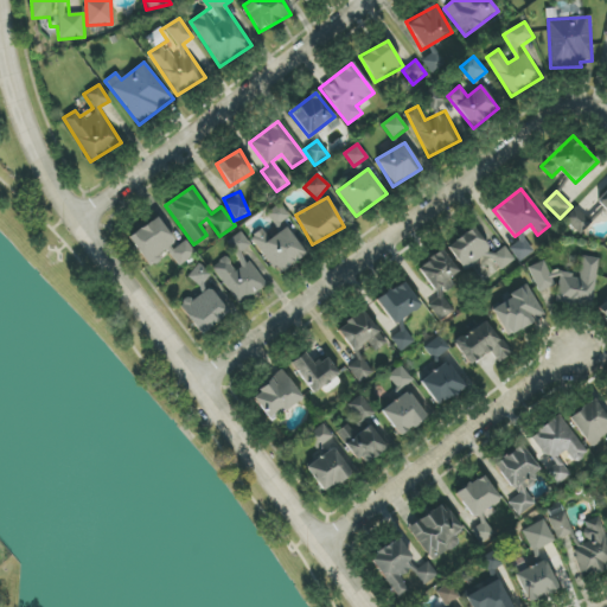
[(267,213),(276,227),(289,216),(280,204),(267,213)]
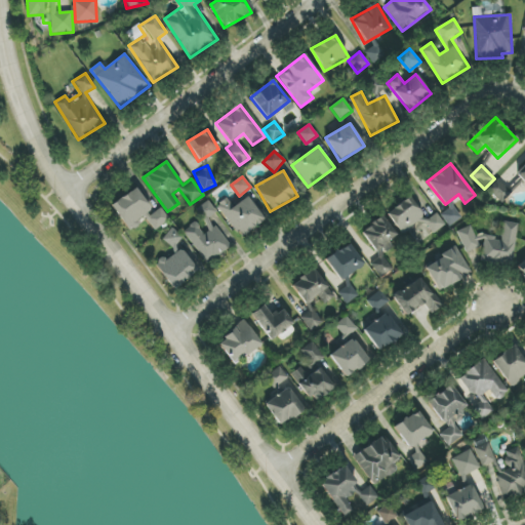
[(505,202),(515,185),(507,179),(505,182),(497,176),(488,192),(505,202)]
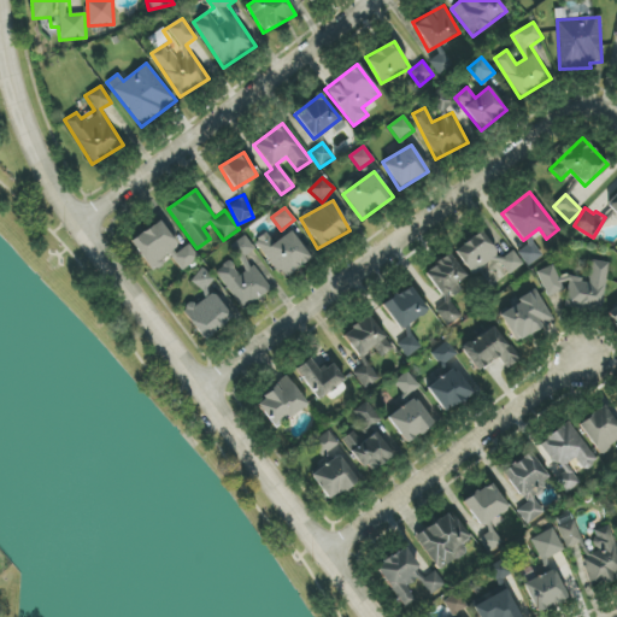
[(130,241),(150,269),(170,254),(182,271),(199,258),(189,245),(180,251),(158,221),(130,241)]
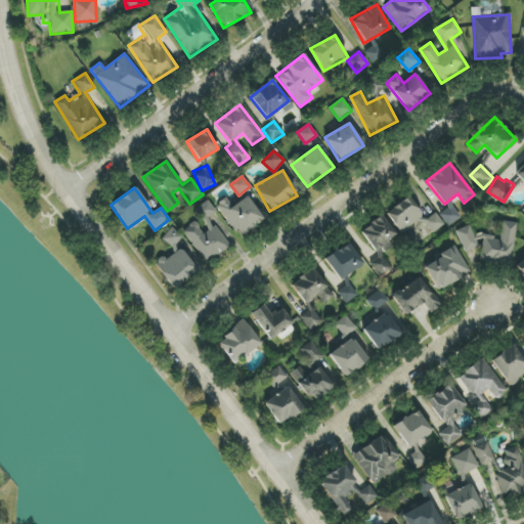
[(232,206),(227,198),(217,205),(239,237),(264,220),(247,197),(232,206)]
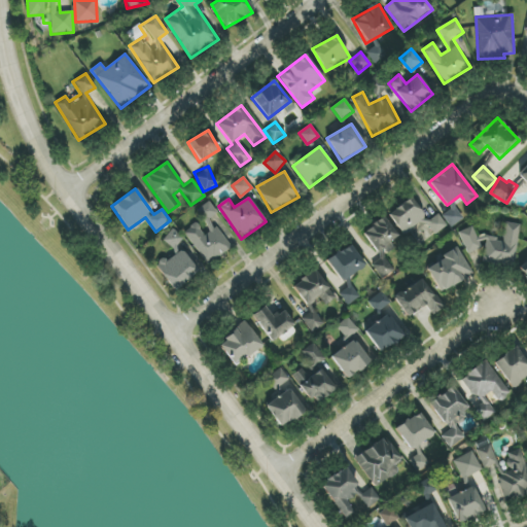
[(388,214),(403,236),(419,224),(429,239),(447,225),(437,213),(427,221),(411,198),(388,214)]
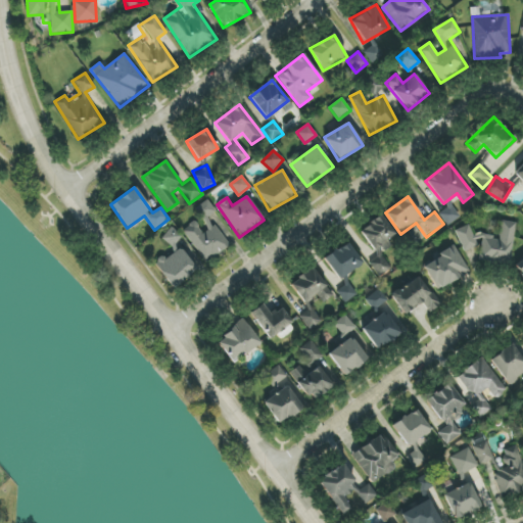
[(182,230),(206,263),(229,246),(208,218),(216,211),(207,200),(192,210),(198,219),(182,230)]
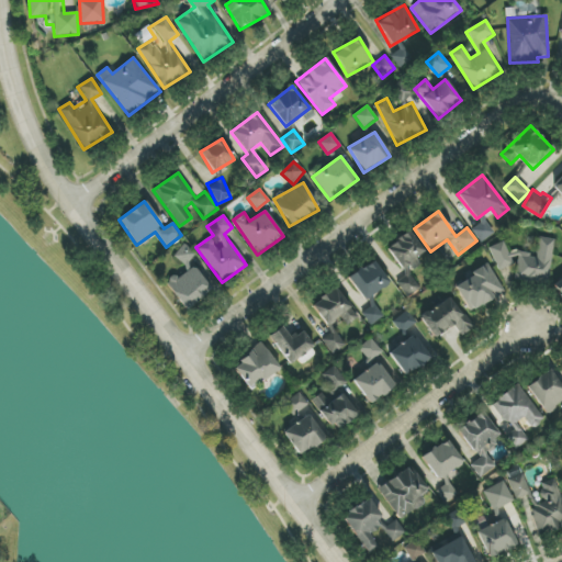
[(471,231),(481,243),(494,233),(484,220),(471,231)]
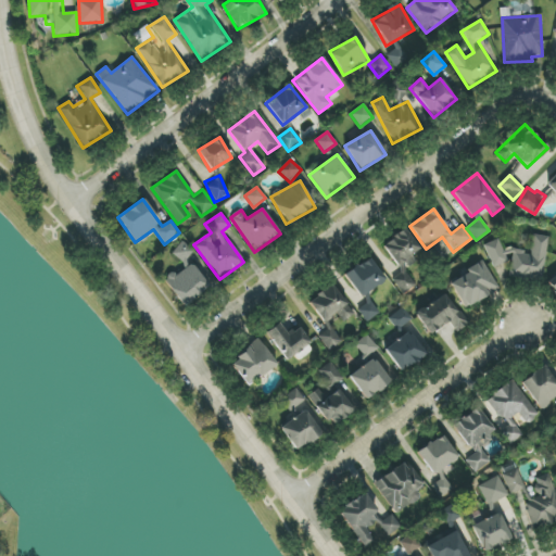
[(382,244),(402,274),(393,279),(403,294),(416,286),(405,269),(417,262),(412,254),(419,249),(406,228),(382,244)]
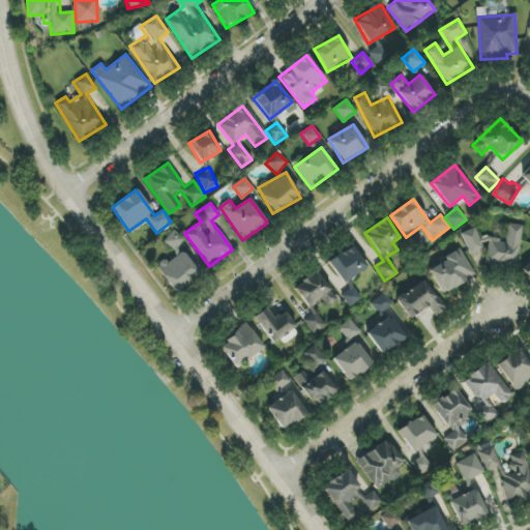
[(523,226),(507,224),(504,241),(487,238),(480,241),(475,228),(462,234),(470,254),(487,247),(483,264),(497,266),(498,265),(517,268),(523,226)]
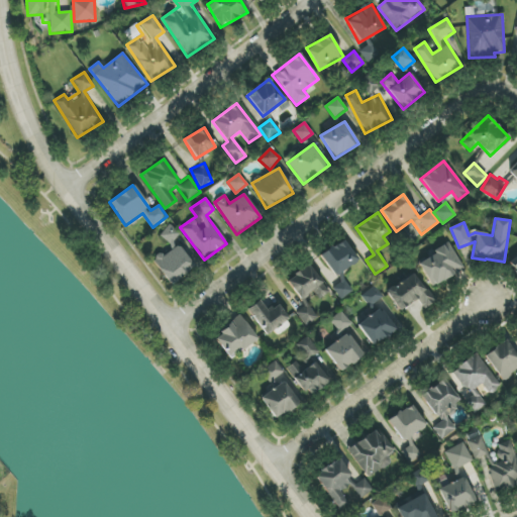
[(180,234),(170,225),(161,235),(171,244),(180,234)]
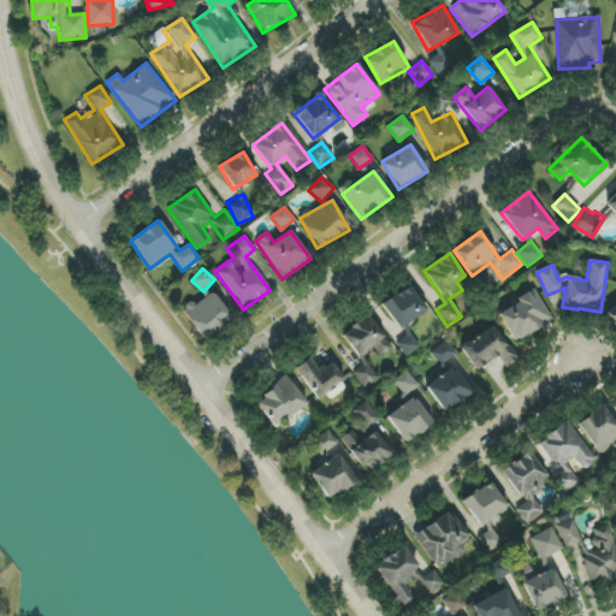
[(380,302),(390,319),(395,329),(390,330),(404,356),(420,348),(408,324),(427,314),(412,286),(380,302)]
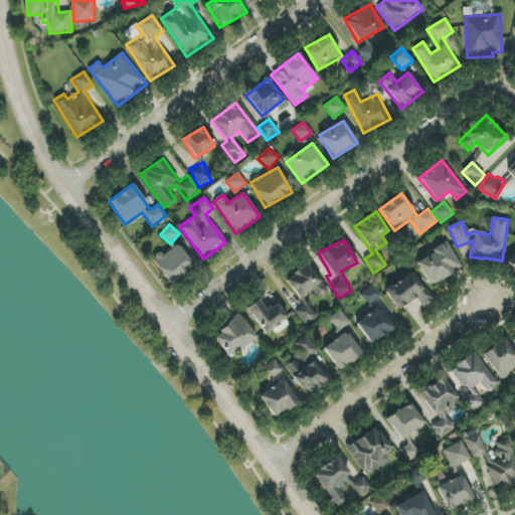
[(153,262),(170,285),(194,266),(177,242),(153,262)]
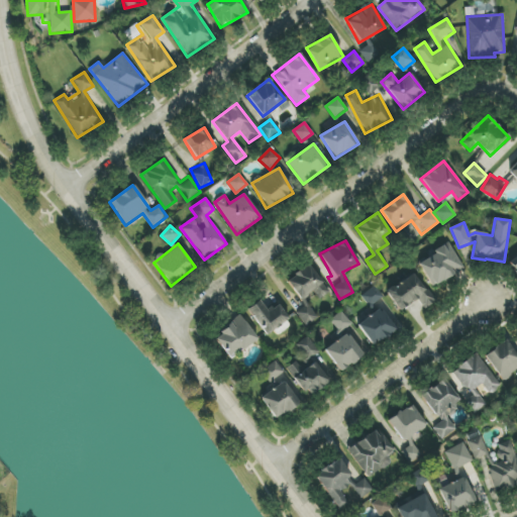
[(418,260),(430,286),(463,271),(451,244),(418,260)]
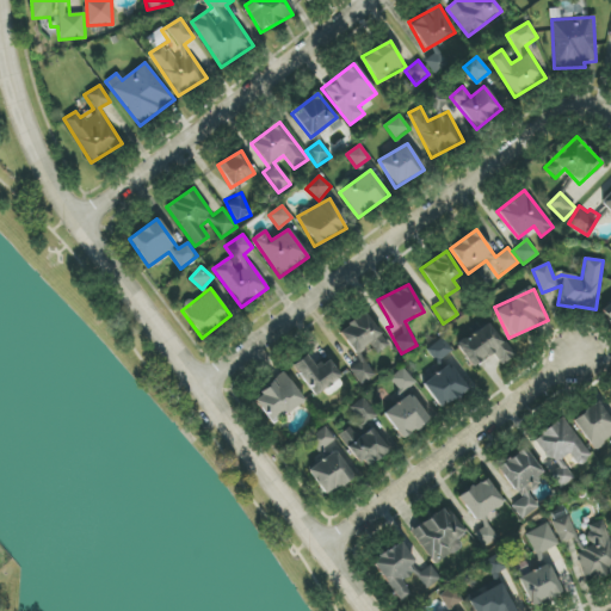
[(610,325),(610,302),(600,309),(610,325)]
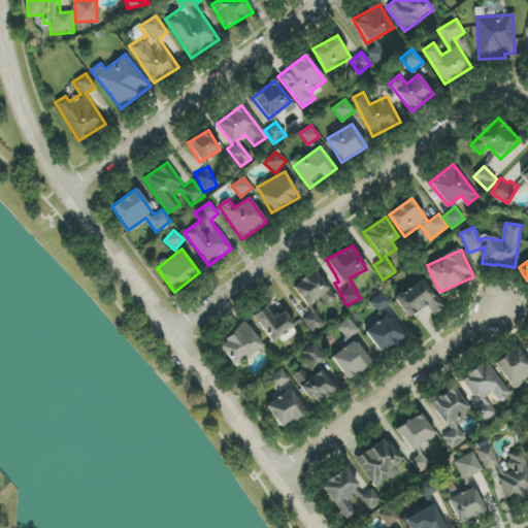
[(337,298),(316,269),(292,287),(307,306),(319,298),(326,307),(337,298)]
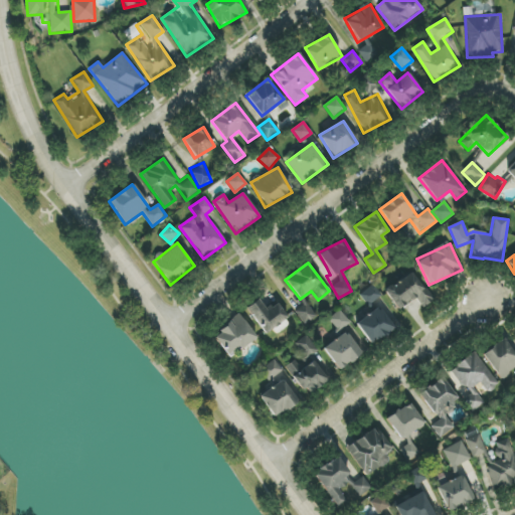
[(398,310),(415,297),(423,309),(434,301),(411,272),(384,292),(398,310)]
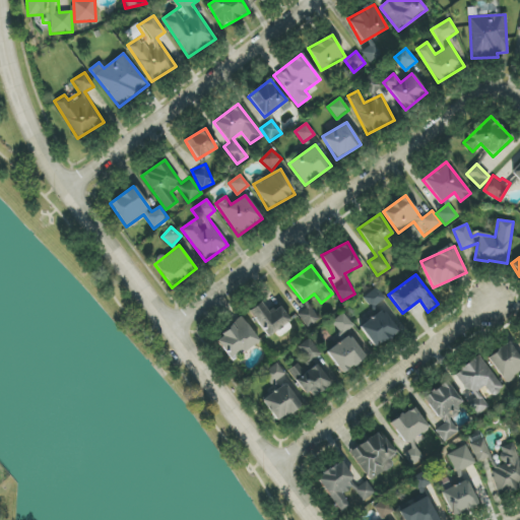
[(372,309),(386,298),(377,285),(363,297),(372,309)]
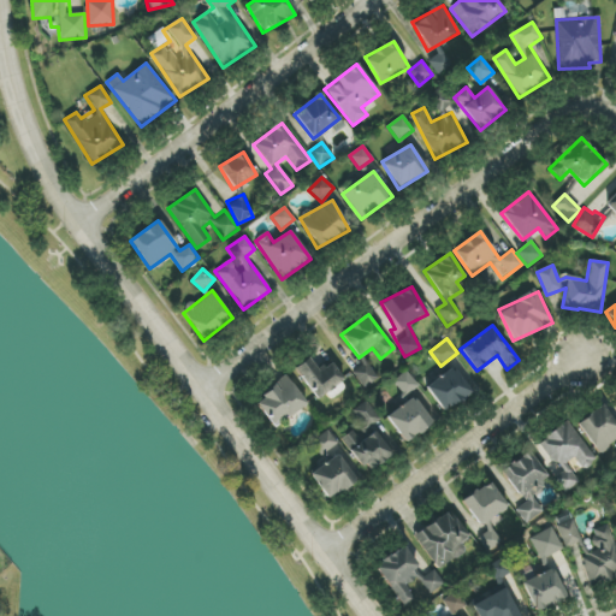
[(295,367),(317,400),(344,381),(332,362),(319,371),(311,357),(295,367)]
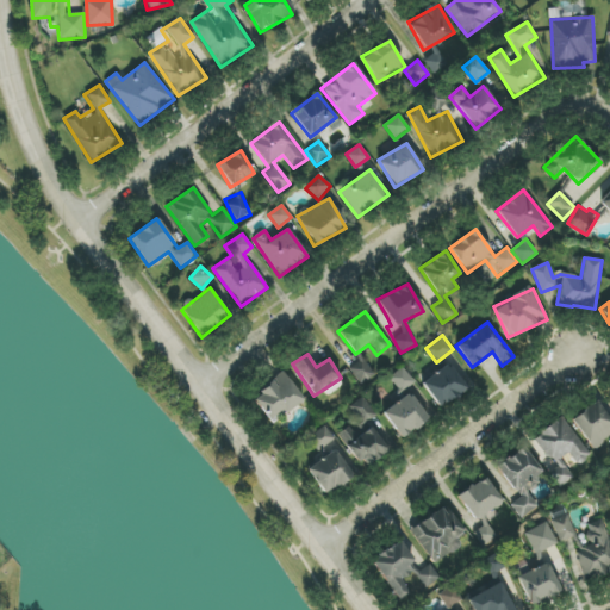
[(359,385),(374,377),(365,360),(350,368),(359,385)]
